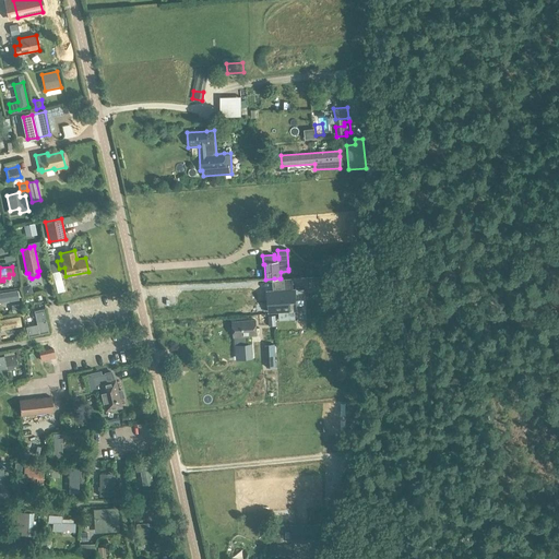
[(60,271),(52,273),(57,293),(64,290),(67,290),(64,280),(62,280),(60,271)]
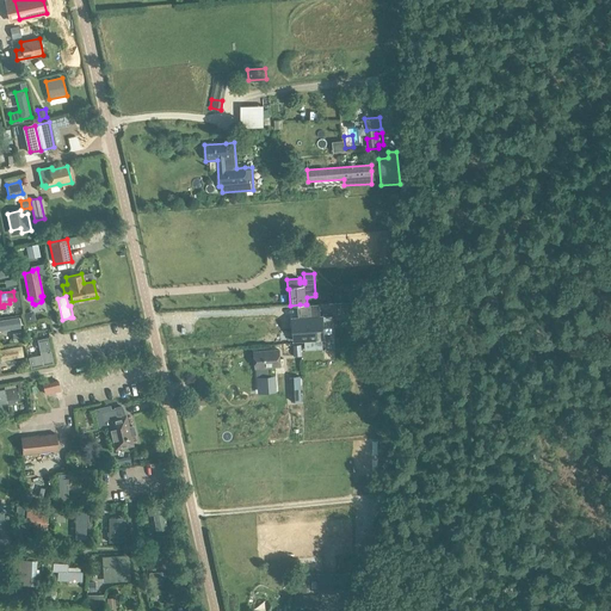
[(300,316),(292,316),(294,339),(303,339),(304,349),(322,349),(322,339),(325,338),(323,333),(323,327),(333,326),(333,314),(320,315),(320,303),(307,304),(306,304),(300,304),(300,316)]
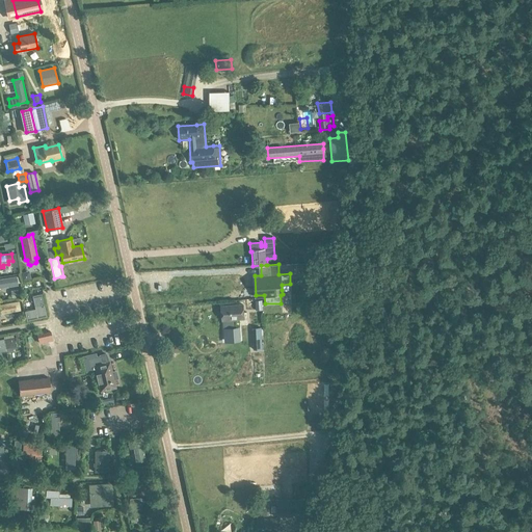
[(16,284),(0,285),(0,297),(5,297),(5,293),(17,292),(16,284)]
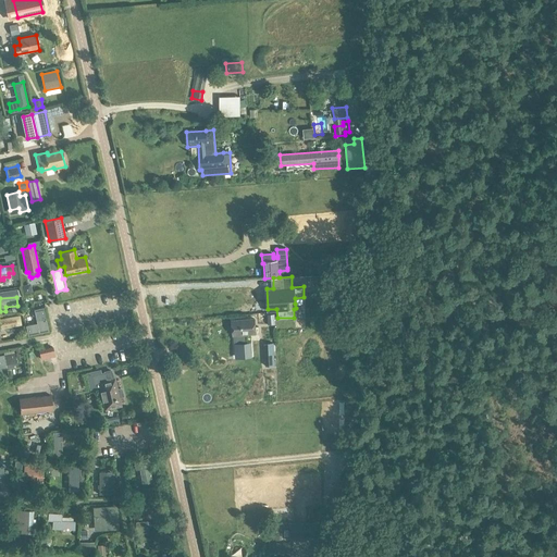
[(37,323),(26,325),(28,336),(48,332),(42,308),(34,310),(37,323)]
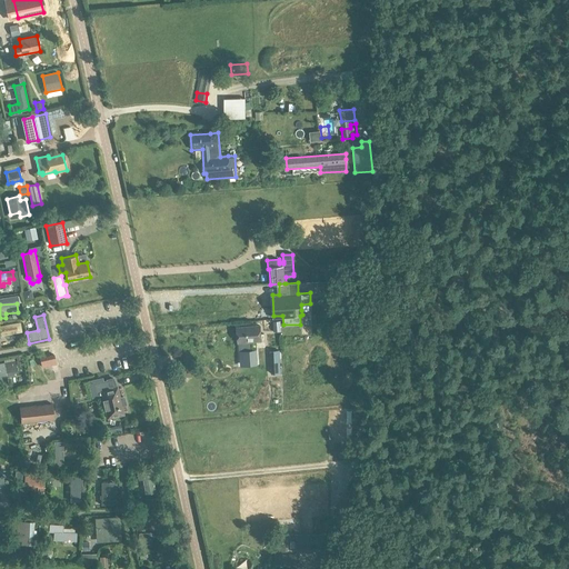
[(260,326),(238,328),(239,343),(240,343),(241,351),(239,351),(240,357),(245,357),(245,366),(258,365),(257,350),(256,350),(250,350),(249,342),(256,341),(257,341),(265,341),(265,333),(261,335),(260,326)]
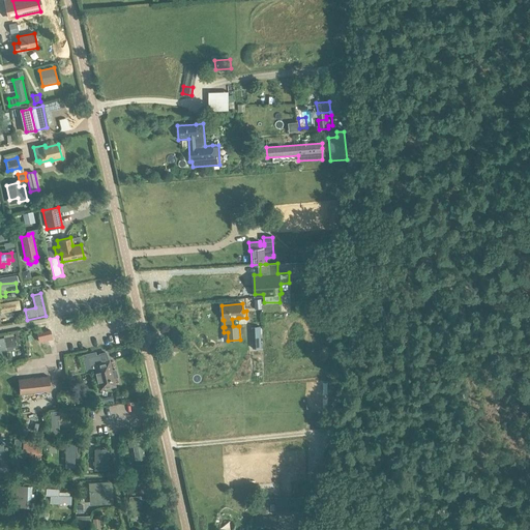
[(0,316),(19,312),(17,305),(0,310),(0,316)]
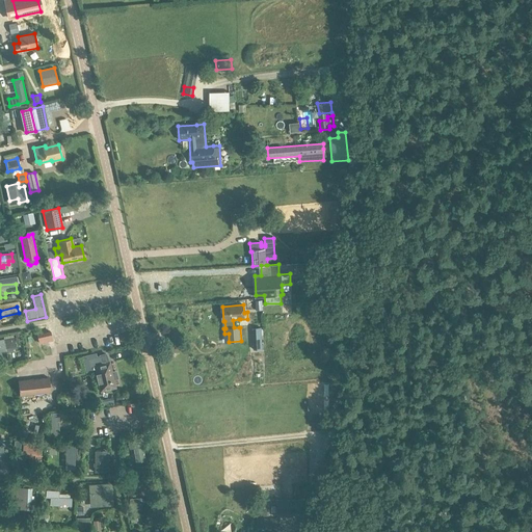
[(51,331),(37,334),(40,344),(49,342),(48,341),(53,340),(51,331)]
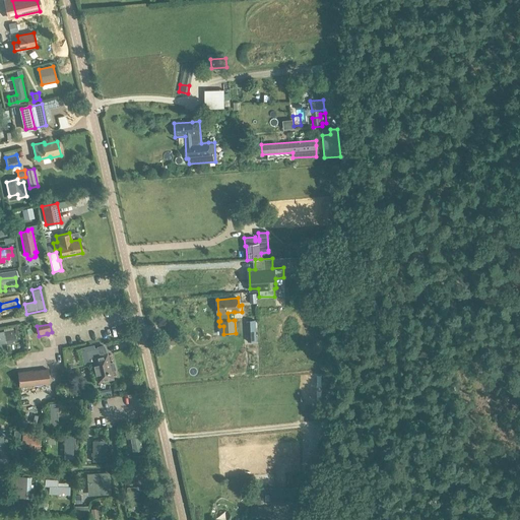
[(11,331),(4,332),(0,333),(0,354),(6,353),(3,341),(13,339),(11,331)]
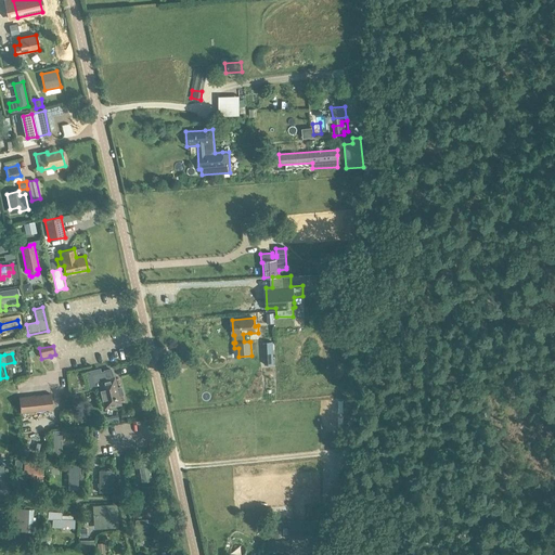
[(23,359),(28,381),(39,377),(35,363),(31,364),(30,357),(23,359)]
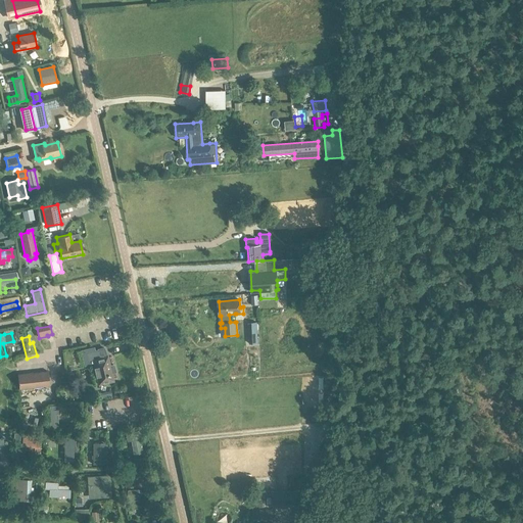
[(245,341),(247,349),(257,346),(255,339),(245,341)]
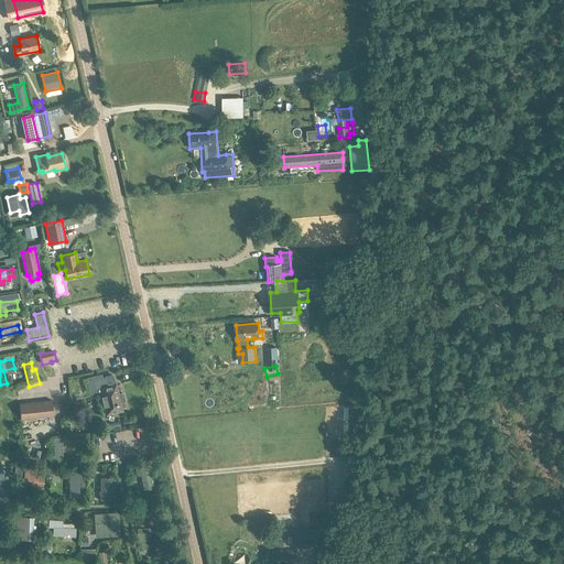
[(105,387),(99,388),(106,414),(122,411),(120,403),(125,402),(122,393),(118,394),(114,375),(105,376),(106,377),(102,378),(105,387)]
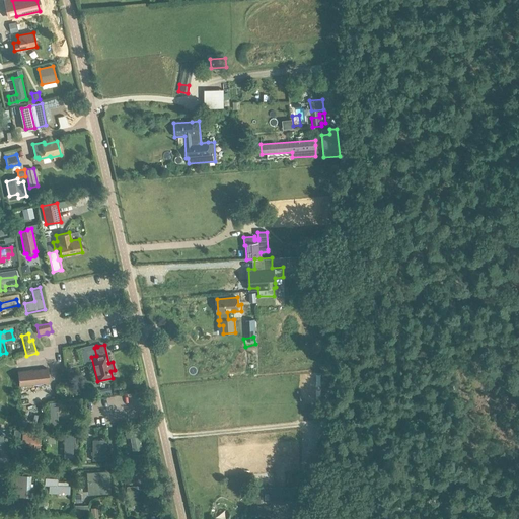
[(49,383),(47,369),(16,373),(18,387),(49,383)]
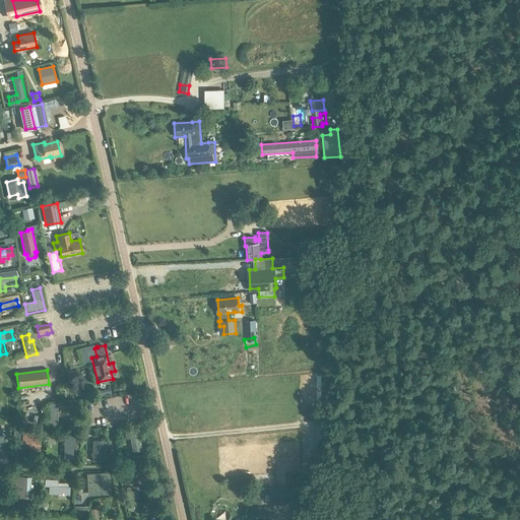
[(0,381),(0,389),(11,389),(11,381),(0,381)]
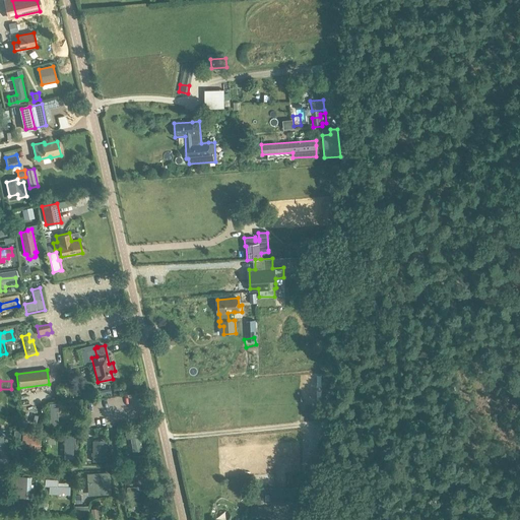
[(111,389),(94,392),(95,397),(112,394),(111,389)]
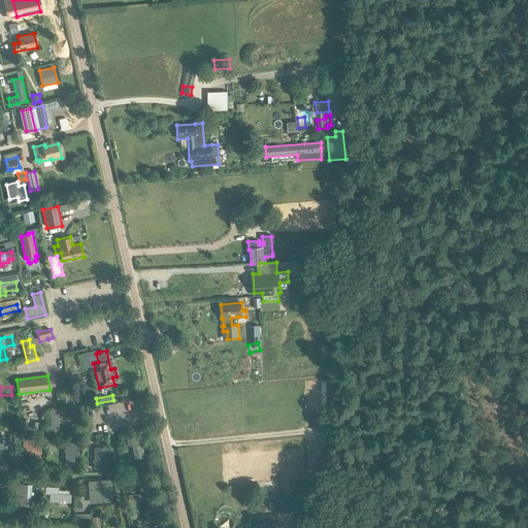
[(15,401),(1,402),(1,416),(17,415),(15,401)]
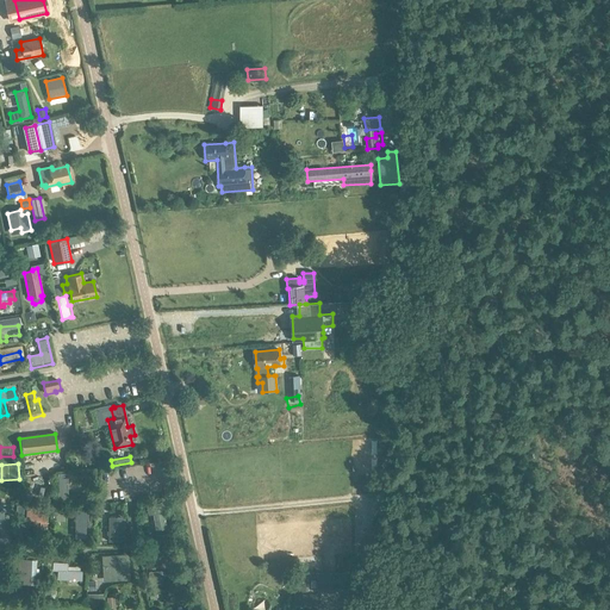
[(58,498),(69,498),(68,473),(57,473),(58,498)]
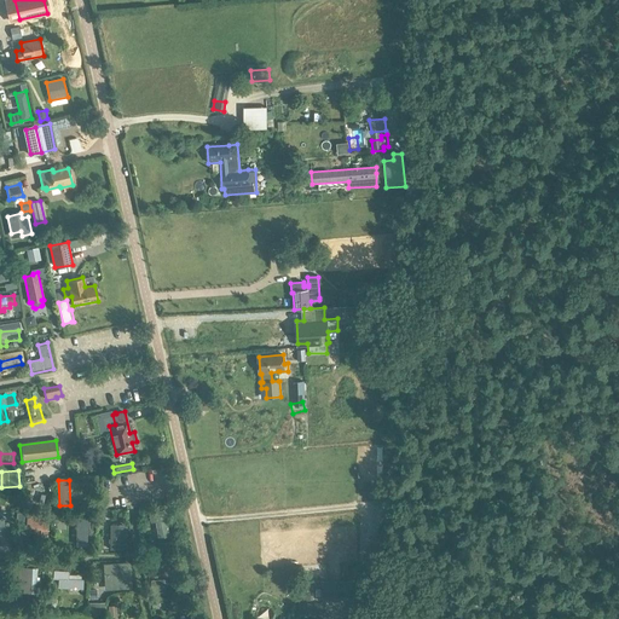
[(166,512),(149,514),(150,524),(155,522),(158,539),(168,537),(165,515),(166,515),(166,512)]
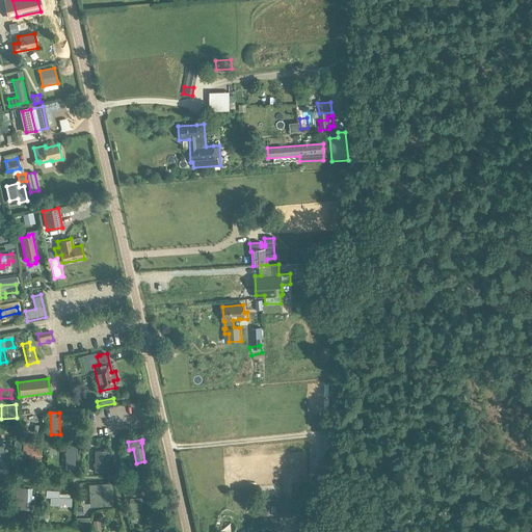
[(24,444),(23,453),(35,455),(34,461),(41,462),(42,455),(42,445),(24,444)]
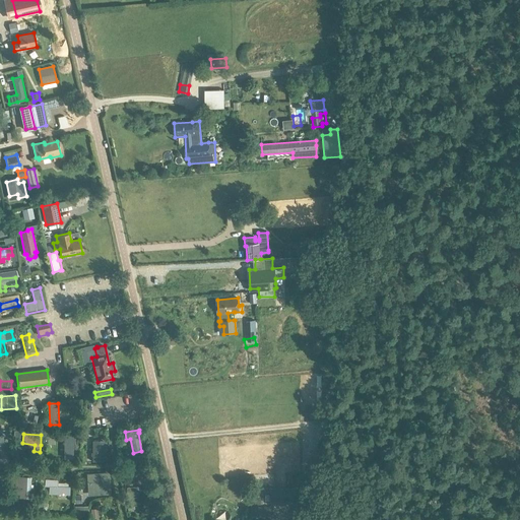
[(73,438),(73,435),(64,435),(64,459),(73,459),(73,449),(77,449),(77,438),(73,438)]
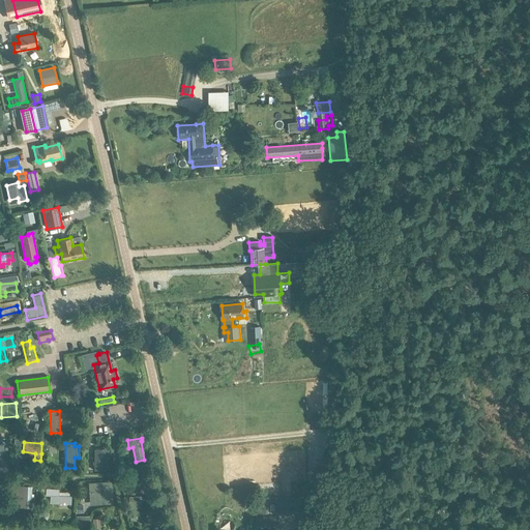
[(108,449),(94,449),(94,471),(108,471),(108,449)]
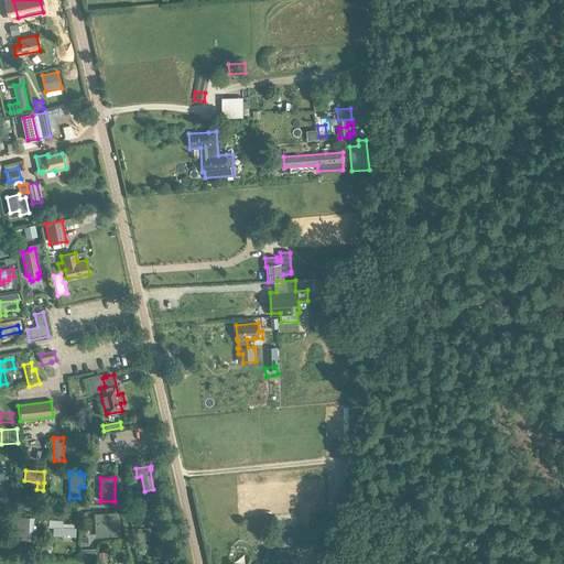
[(119,513),(95,516),(96,530),(106,530),(106,537),(120,535),(119,513)]
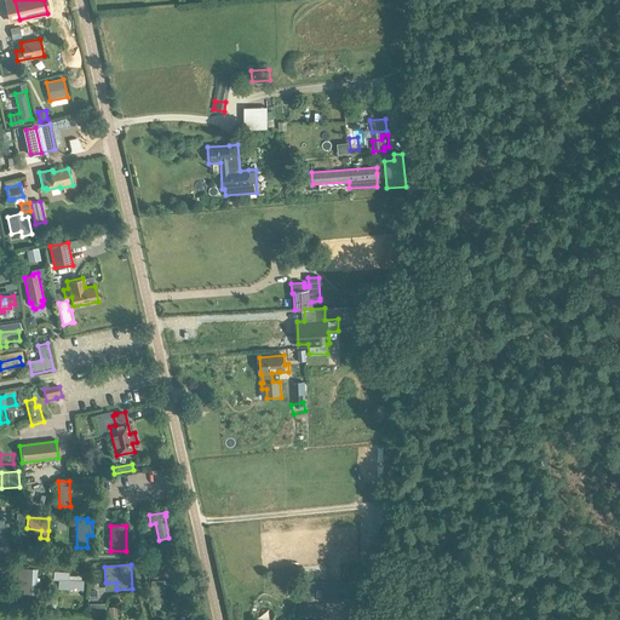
[(18,568),(18,593),(36,593),(36,584),(40,584),(40,578),(38,578),(38,569),(18,568)]
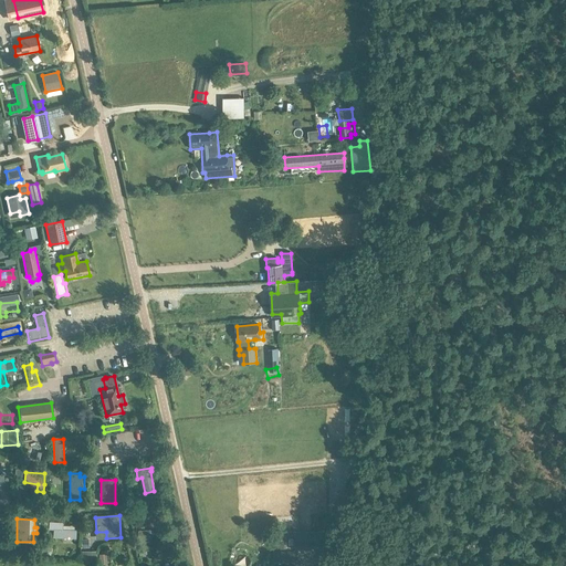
[(74,531),(62,530),(61,530),(61,523),(48,523),(48,530),(52,530),(52,537),(74,538),(74,531)]
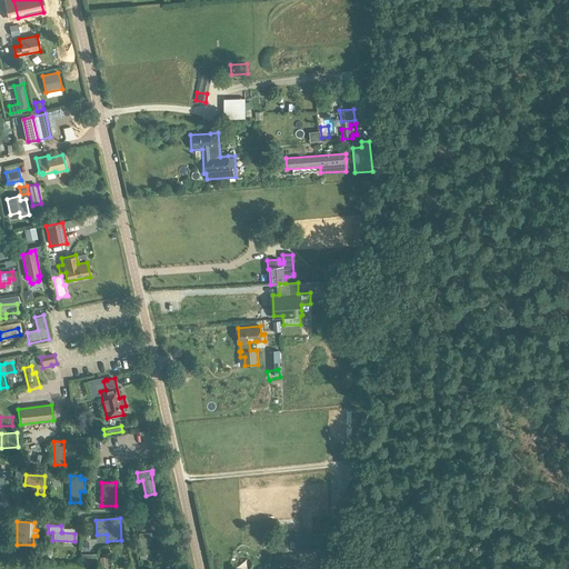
[(150,532),(138,533),(139,546),(165,543),(163,535),(151,536),(150,532)]
